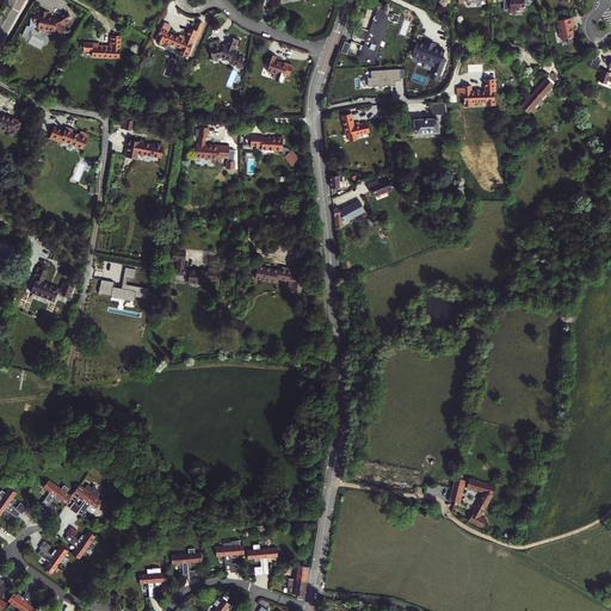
[(364,47),(360,45),(359,49),(363,50),(360,56),(368,60),(366,60),(369,61),(369,60),(371,61),(388,18),(393,20),(393,22),(395,23),(395,22),(397,23),(400,16),(394,13),(393,18),(388,17),(389,12),(378,7),(370,31),(366,41),(365,41),(365,43),(364,47)]
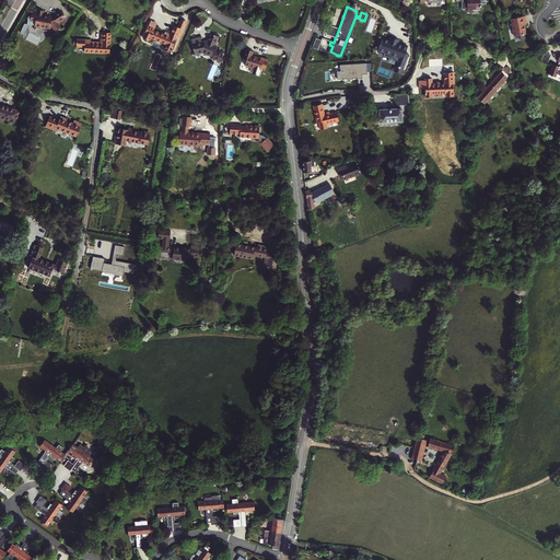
[(37,13),(32,12),(31,16),(28,16),(27,25),(35,26),(42,27),(42,30),(44,30),(45,28),(50,30),(50,26),(54,31),(54,32),(55,32),(60,28),(59,27),(60,26),(58,23),(66,19),(60,11),(53,15),(47,14),(47,15),(43,15),(44,11),(37,10),(37,13)]
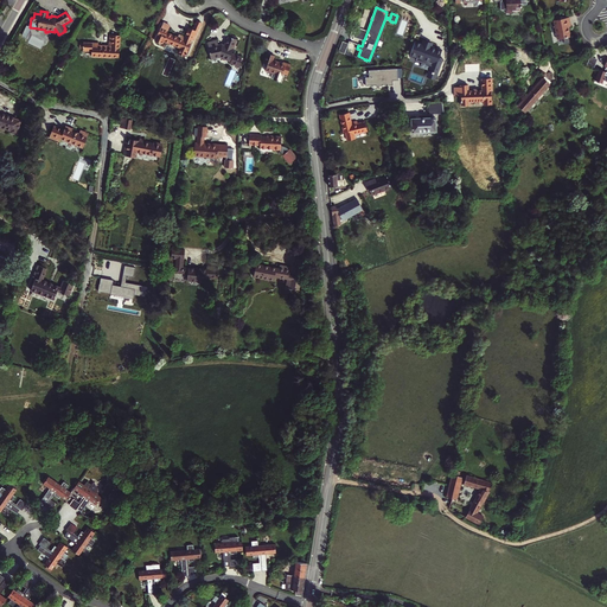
[(572,26),(569,17),(554,20),(557,39),(570,37),(568,27),(572,26)]
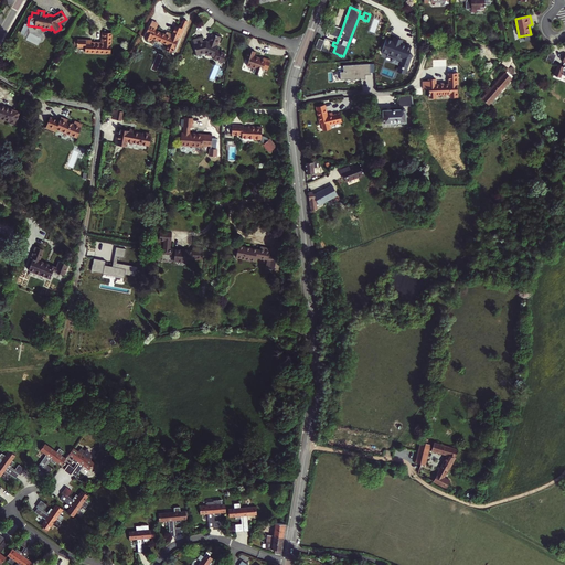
[(149,25),(144,38),(151,41),(152,39),(167,45),(166,50),(172,53),(179,38),(180,39),(188,21),(183,19),(180,28),(176,25),(171,34),(167,32),(166,34),(156,30),(157,28),(150,25),(149,25)]
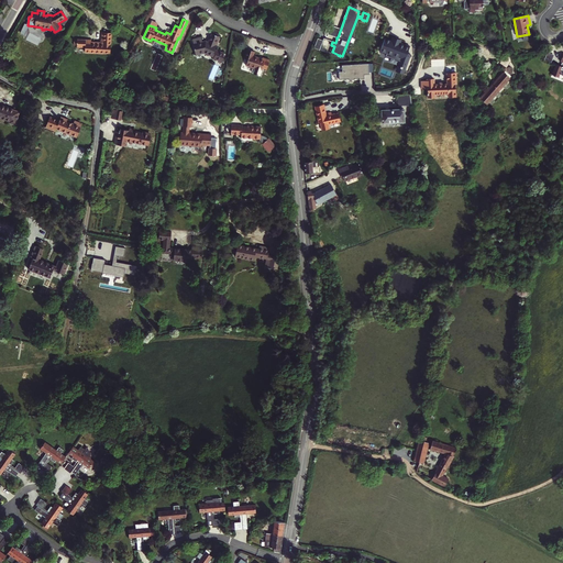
[(338,37),(341,29),(332,25),(329,34),(337,37),(338,37)]
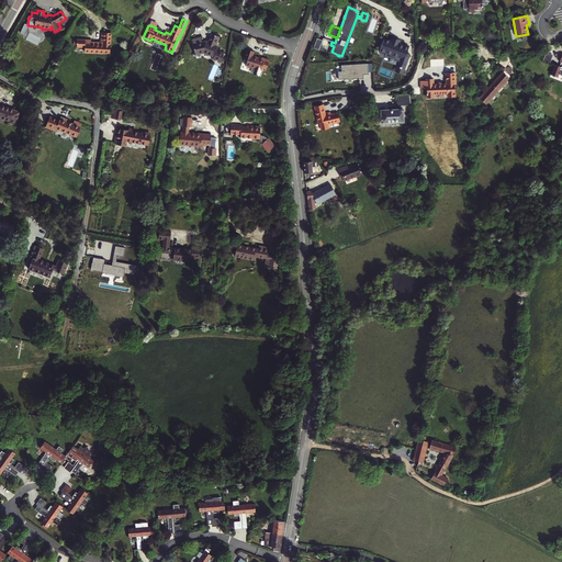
[(110,54),(111,33),(101,33),(101,42),(91,42),(91,40),(77,38),(76,47),(85,47),(85,52),(110,54)]
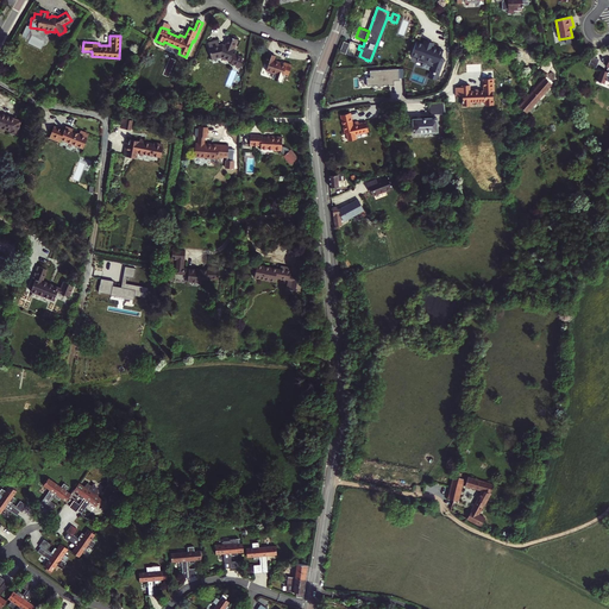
[(218,41),(208,43),(212,60),(221,57),(230,61),(234,49),(233,48),(237,39),(228,36),(225,46),(223,45),(223,44),(219,44),(218,41)]
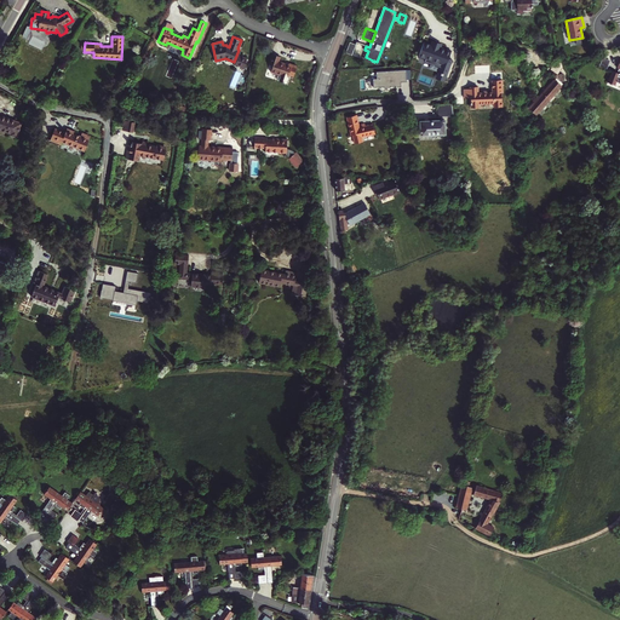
[(437,78),(446,81),(453,59),(449,58),(453,51),(442,47),(442,45),(432,41),(431,45),(425,42),(419,56),(426,59),(425,61),(441,67),(437,78)]
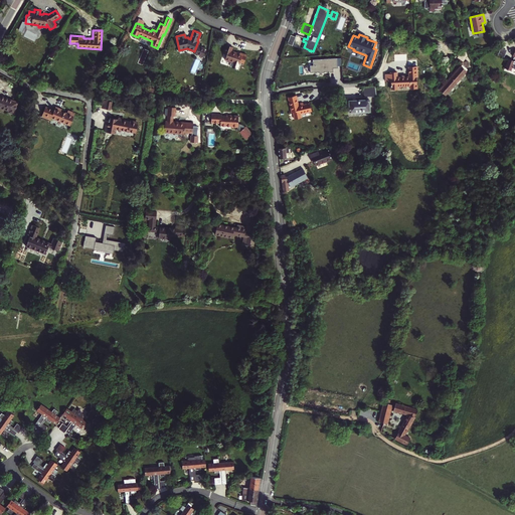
[(244,63),(246,55),(239,52),(238,54),(236,53),(237,52),(232,50),(233,47),(226,45),(223,53),(226,54),(225,59),(232,62),(231,67),(237,69),(240,62),(244,63)]
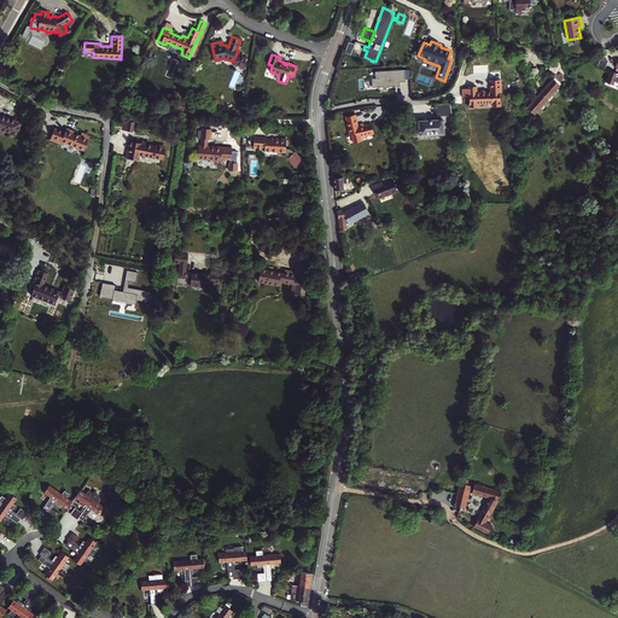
[(606,68),(610,60),(601,57),(598,65),(606,68)]
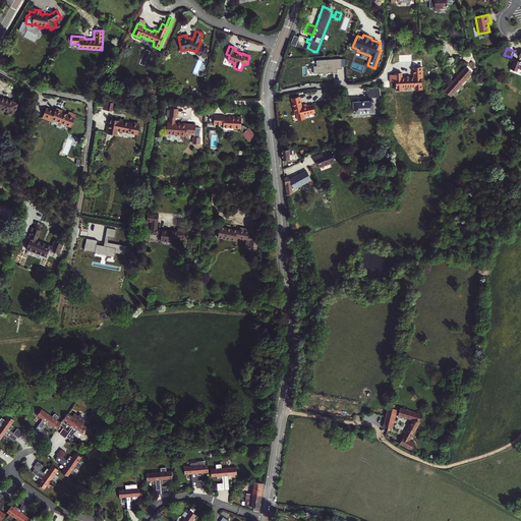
[(475,55),(468,50),(463,58),(470,62),(475,55)]
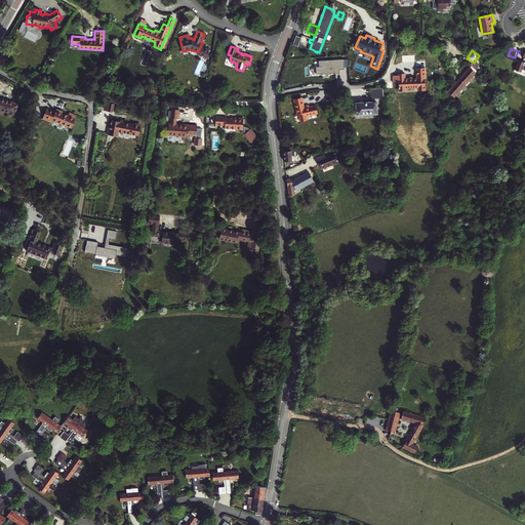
[(524,51),(523,56),(524,57),(524,61),(524,62),(519,59),(515,70),(522,72),(523,69),(524,70),(524,51)]
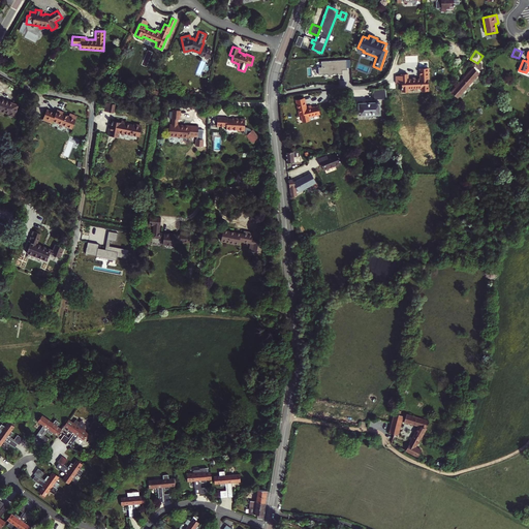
[(319,67),(319,74),(329,73),(329,74),(334,74),(334,73),(339,73),(343,73),(343,69),(348,69),(347,59),(322,61),(322,66),(319,67)]
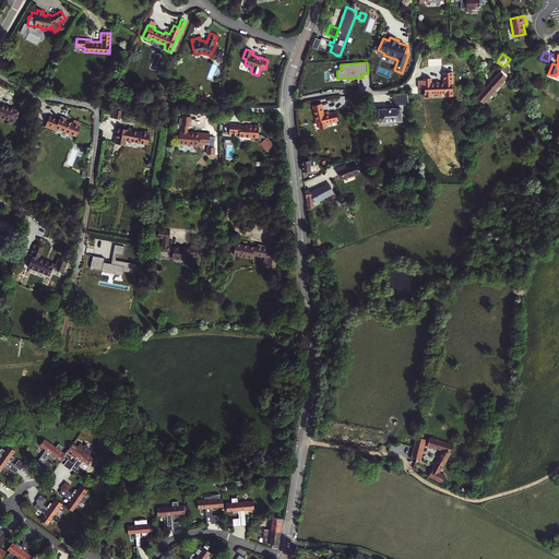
[(435,84),(425,84),(425,97),(432,97),(432,93),(445,93),(445,96),(453,96),(452,83),(453,83),(453,72),(444,72),(444,83),(440,84),(440,82),(435,82),(435,84)]
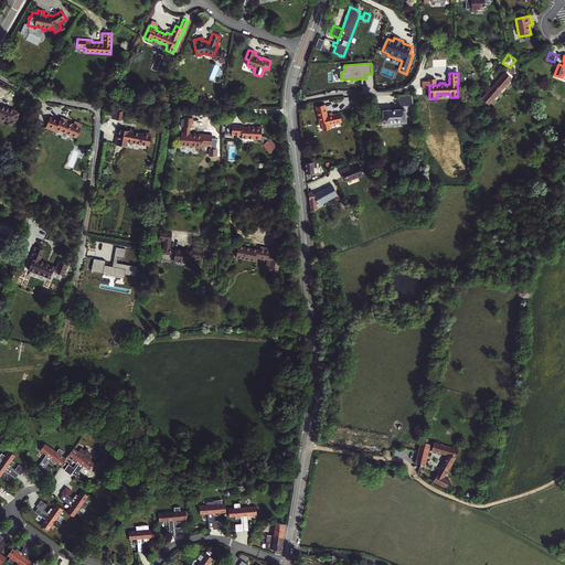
[(500,92),(512,77),(505,73),(494,86),(499,91),(500,92)]
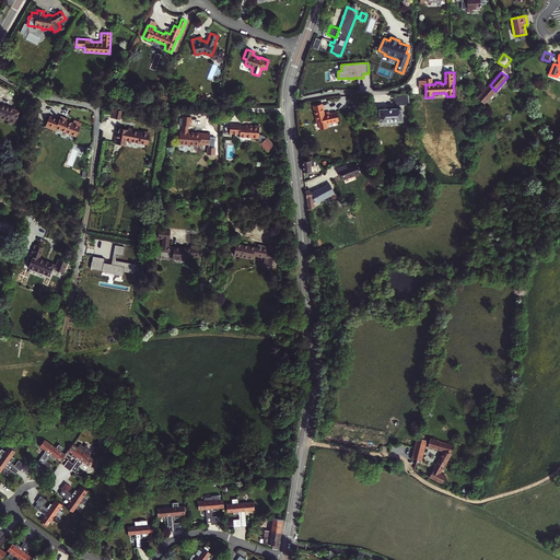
[(485,103),(496,91),(494,90),(490,85),(478,97),(485,103)]
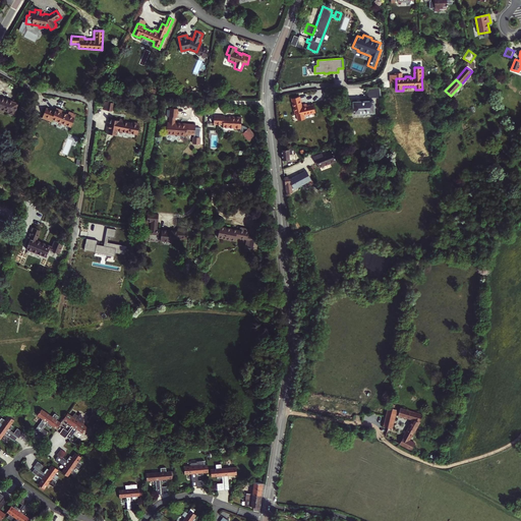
[(369,98),(371,98),(382,98),(380,87),(368,88),(369,98)]
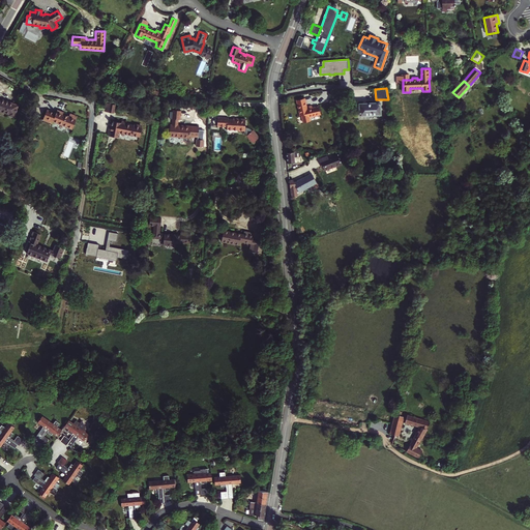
[(8,116),(15,118),(19,106),(0,98),(0,111),(8,114),(8,116)]
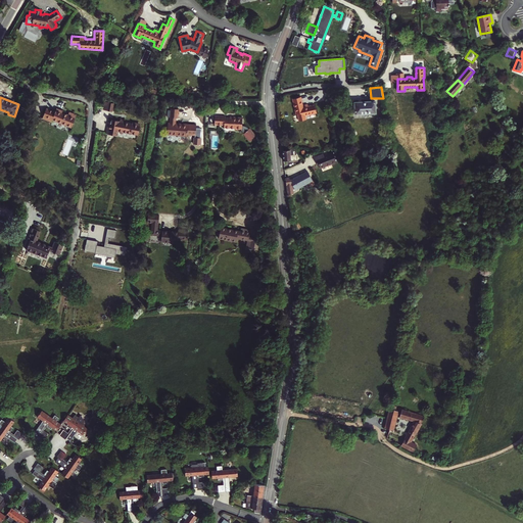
[(317,112),(315,104),(307,106),(307,104),(302,105),(300,97),(292,99),(295,114),(297,114),(299,121),(305,120),(304,115),(317,112)]
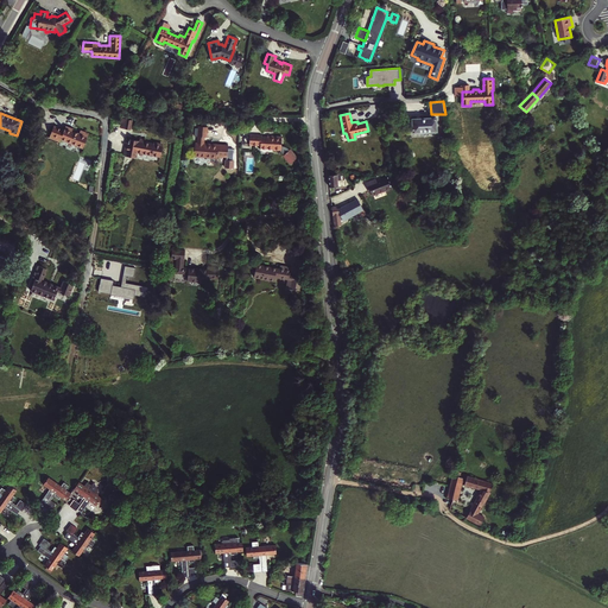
[(429,118),(412,119),(412,132),(437,131),(436,118),(434,118),(429,118)]
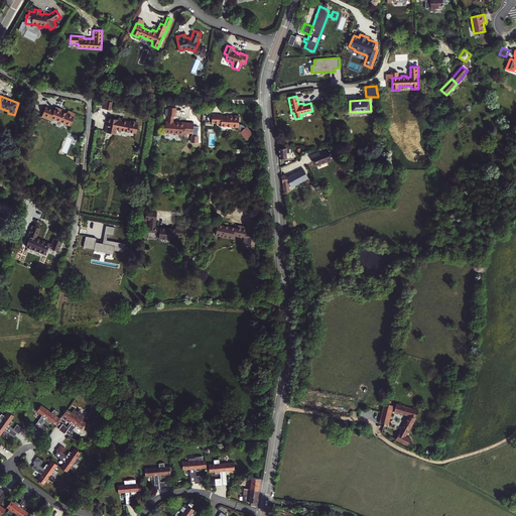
[(45,107),(41,117),(50,120),(51,118),(71,125),(75,114),(68,111),(67,113),(61,111),(62,110),(55,107),(54,110),(45,107)]
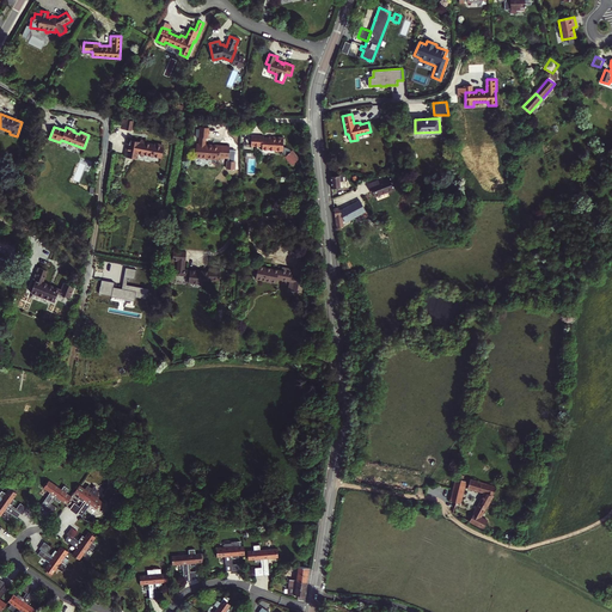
[(196,144),(196,158),(219,159),(219,158),(228,158),(230,146),(216,146),(216,147),(204,146),(206,138),(208,139),(209,128),(200,127),(200,129),(196,129),(196,138),(199,138),(199,144),(196,144)]
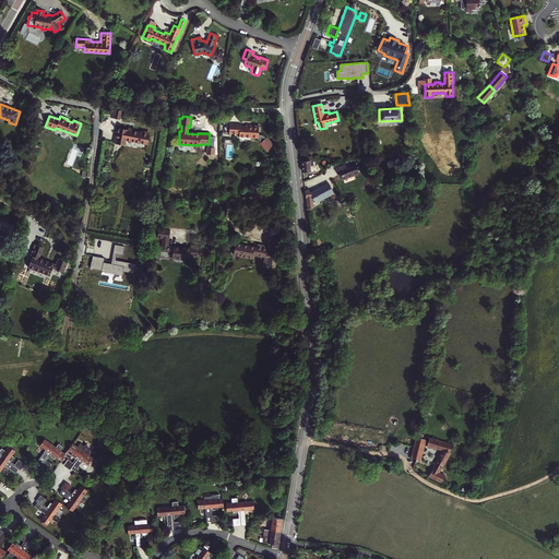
[(249,127),(247,127),(240,126),(240,125),(229,123),(229,133),(239,133),(239,137),(251,137),(251,139),(259,139),(261,142),(260,143),(266,151),(273,145),(266,138),(265,138),(264,138),(263,137),(261,135),(260,135),(259,134),(259,132),(259,127),(259,126),(249,125),(249,127)]
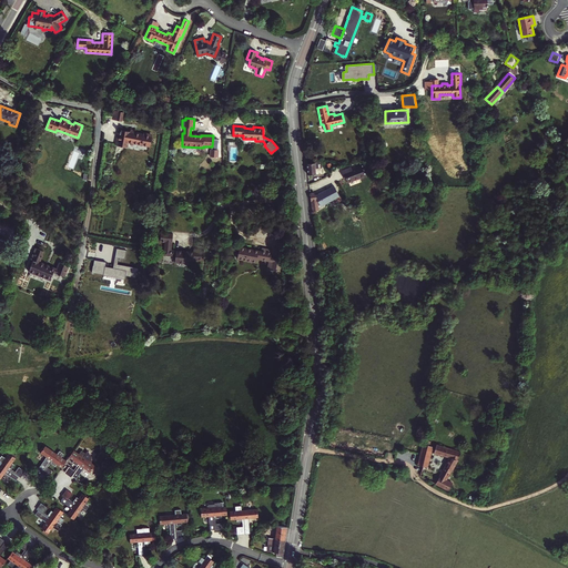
[(117,144),(128,146),(129,142),(150,146),(152,134),(143,132),(143,134),(135,132),(135,130),(131,129),(130,131),(119,130),(117,144)]
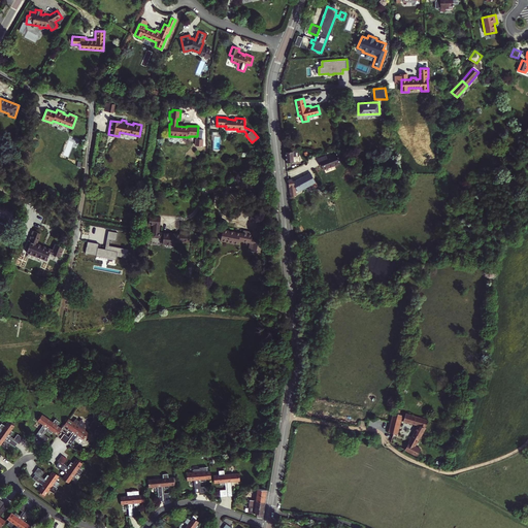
[(299,161),(299,157),(296,157),(296,151),(286,152),(286,162),(299,161)]
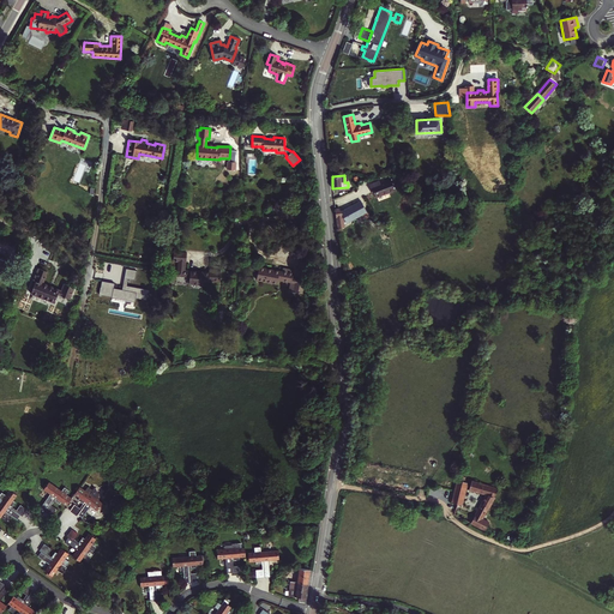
[(395,190),(391,180),(379,184),(379,181),(369,185),(373,193),(374,192),(377,197),(395,190)]
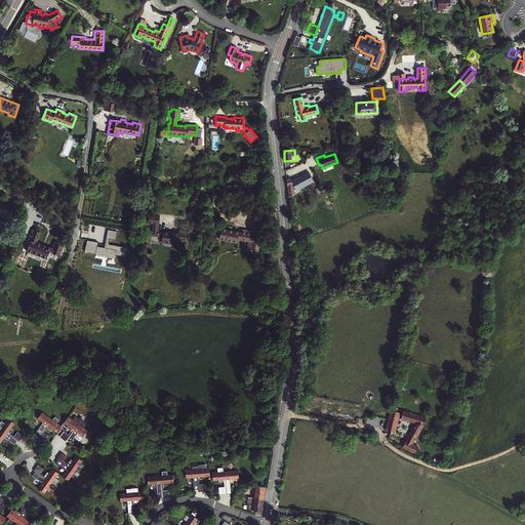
[(289,178),(286,178),(287,196),(293,195),(293,190),(295,189),(295,190),(313,180),(309,171),(291,182),(289,178)]
